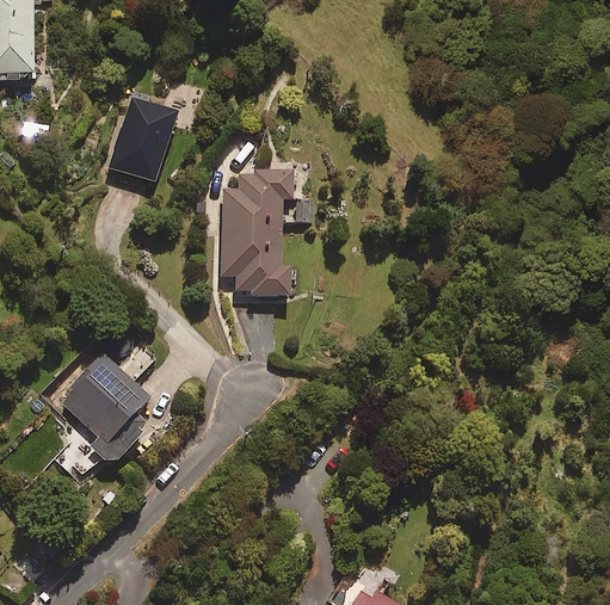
[(0,78),(32,78),(34,0),(50,1),(50,0),(0,0),(0,78)]
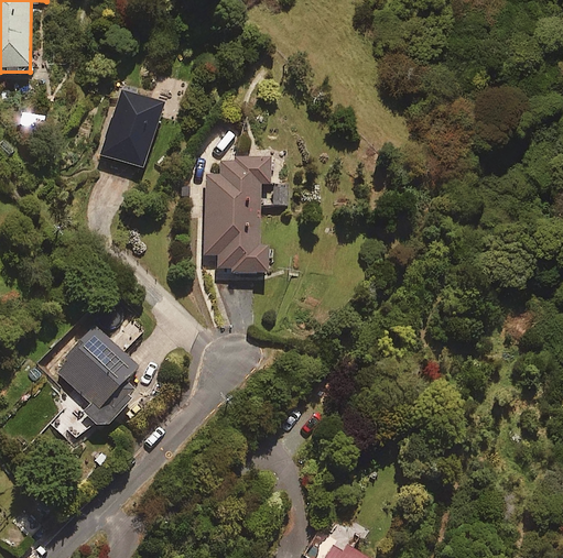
[(166,104),(122,88),(99,151),(143,167),(166,104)]
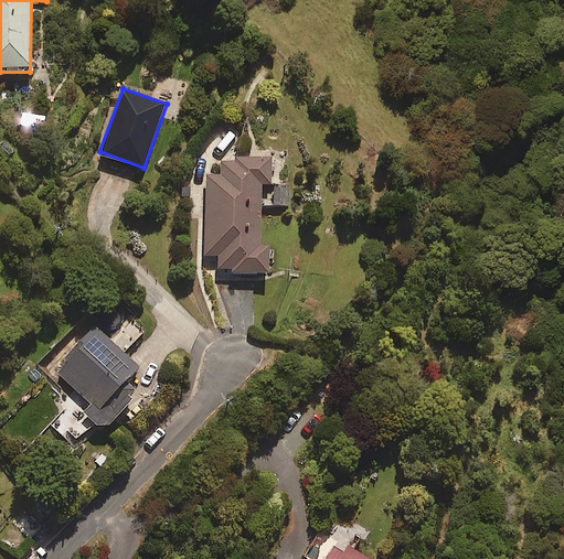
[(285,184),(270,184),(272,158),(221,157),(221,174),(206,174),(204,255),(219,255),(219,272),(268,273),(269,247),(259,247),(261,205),(284,205),(285,184)]
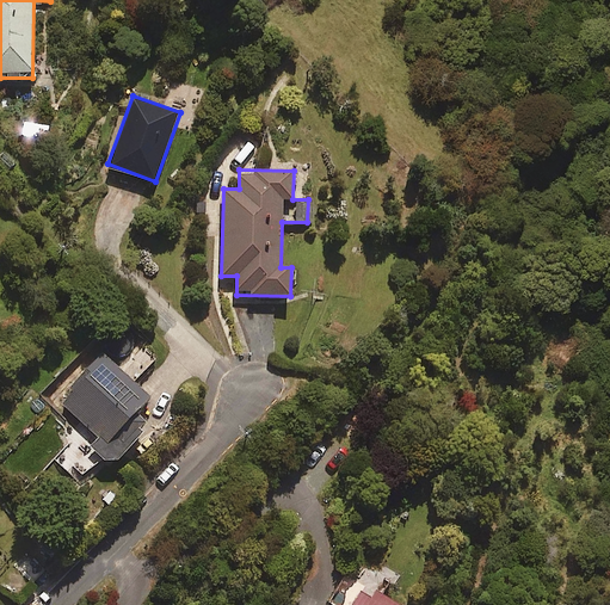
[(105,462),(116,463),(149,426),(146,423),(160,408),(131,382),(146,366),(130,352),(117,366),(103,352),(59,400),(97,434),(87,445),(105,462)]
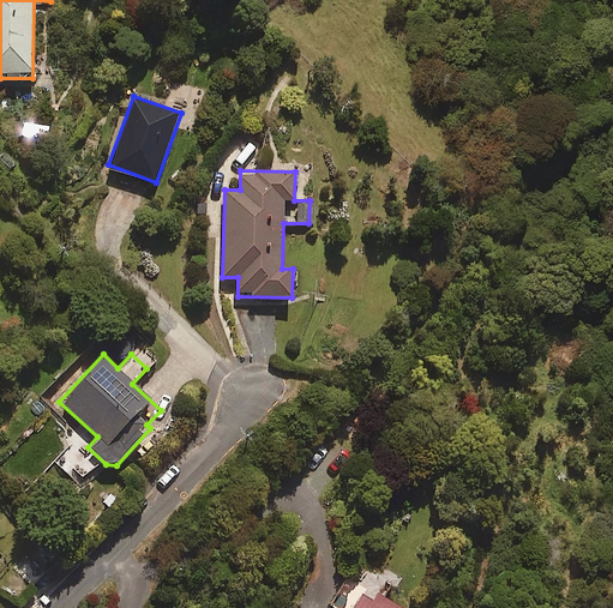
[(48,570),(25,547),(10,564),(32,585),(48,570)]
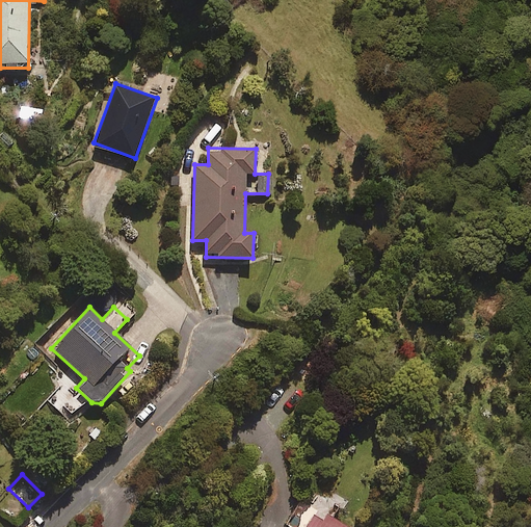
[(284,521),(293,526),(344,526),(330,517),(340,502),(319,488),(306,508),(296,502),(284,521)]
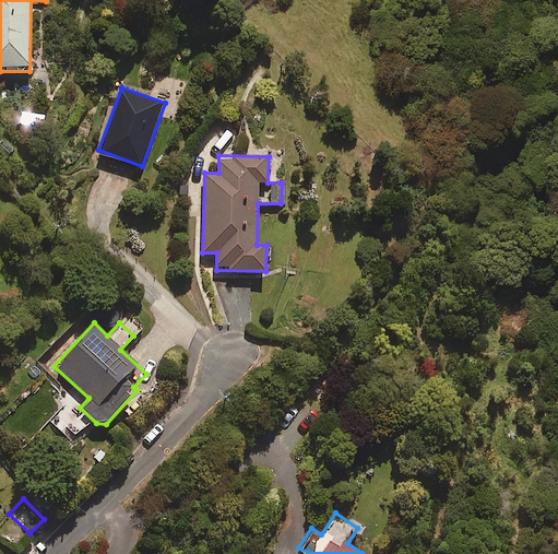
All buildings are outlined.
